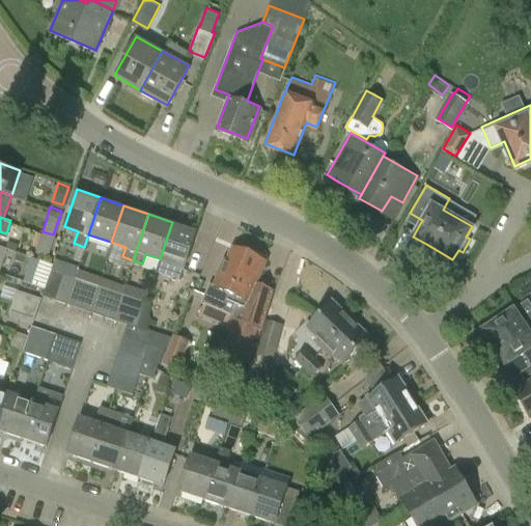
[(184,267),(196,229),(172,222),(160,258),(156,270),(179,278),(184,267)]
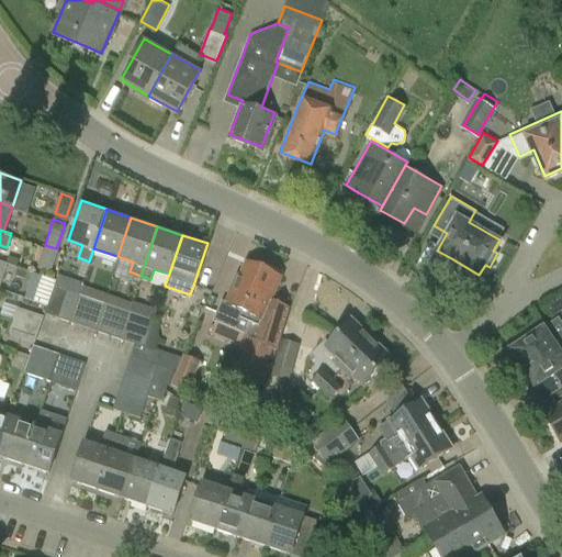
[(49,268),(56,248),(45,245),(38,264),(49,268)]
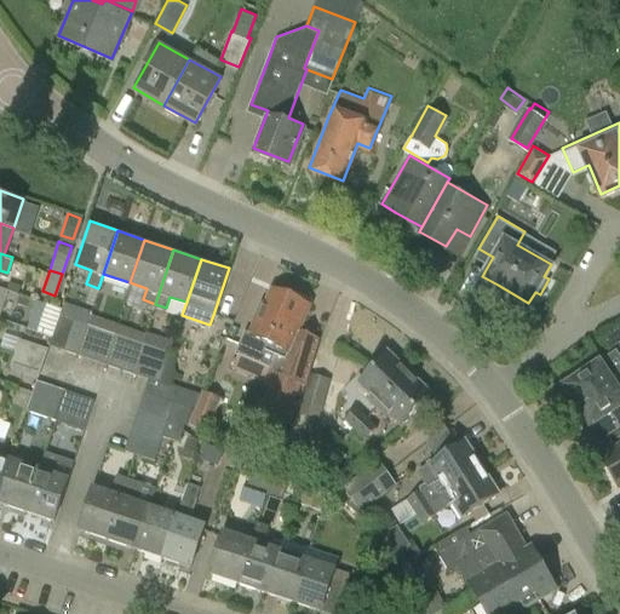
[(234,363),(271,380),(262,402),(258,411),(283,423),(288,413),(302,380),(305,383),(317,336),(299,327),(309,303),(271,286),(259,314),(256,313),(248,330),(245,328),(236,350),(239,351),(234,363)]
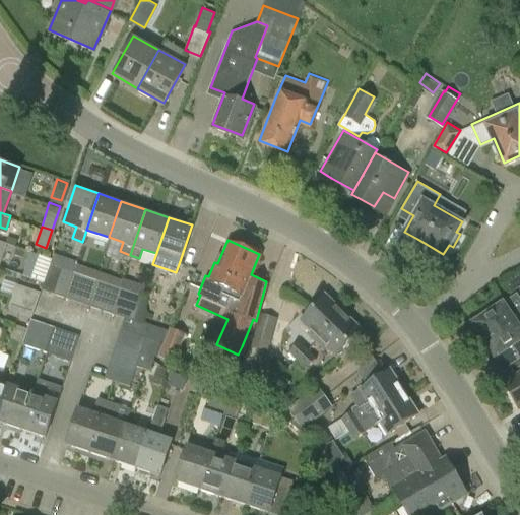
[(54,292),(62,266),(50,262),(52,257),(40,252),(31,276),(44,280),(41,287),(54,292)]
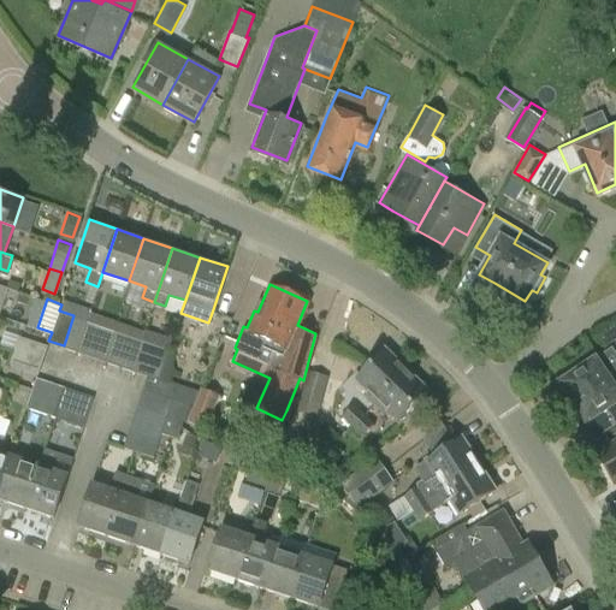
[(77,350),(87,320),(73,315),(64,345),(77,350)]
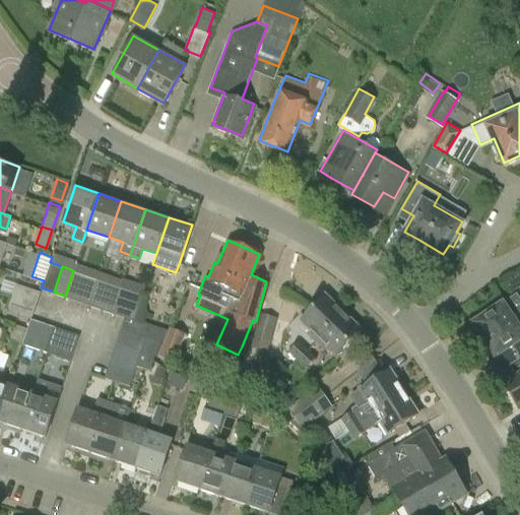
[(73,270),(65,296),(77,300),(86,275),(73,270)]
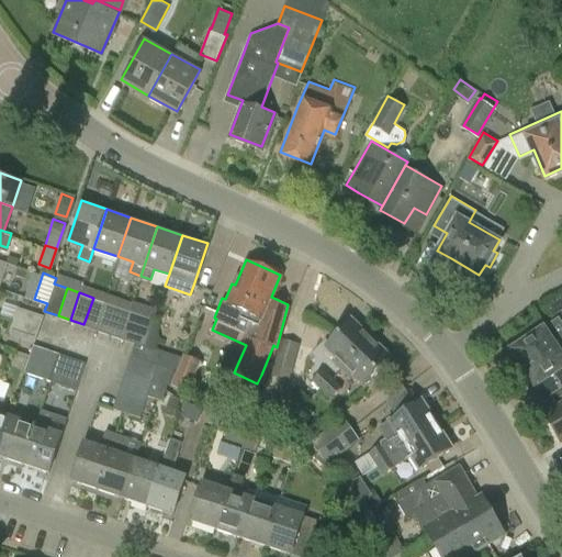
[(97,329),(105,302),(93,298),(83,324),(97,329)]
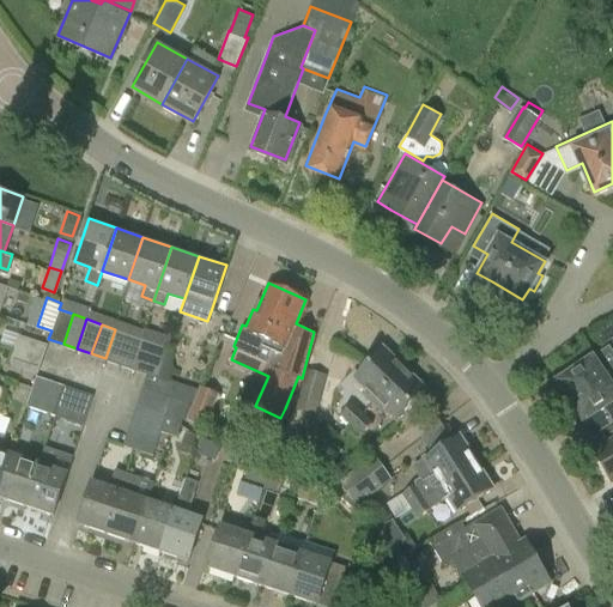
[(115,329),(105,358),(120,363),(129,334),(115,329)]
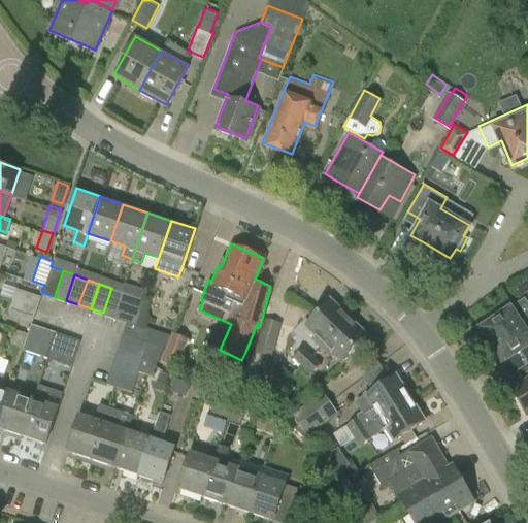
[(281,320),(263,315),(270,286),(260,326),(256,340),(260,341),(257,350),(271,353),(281,320)]
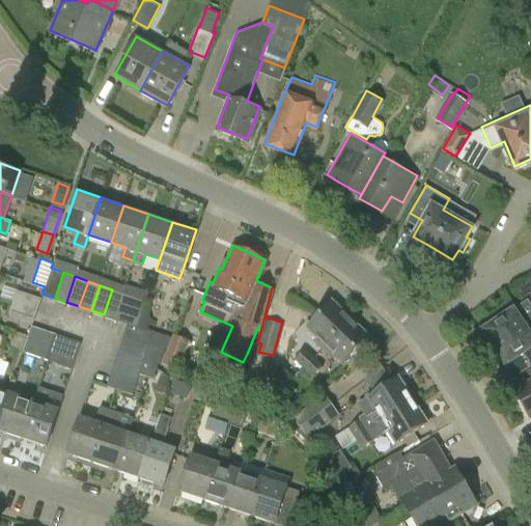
[(16,288),(11,300),(36,309),(42,297),(16,288)]
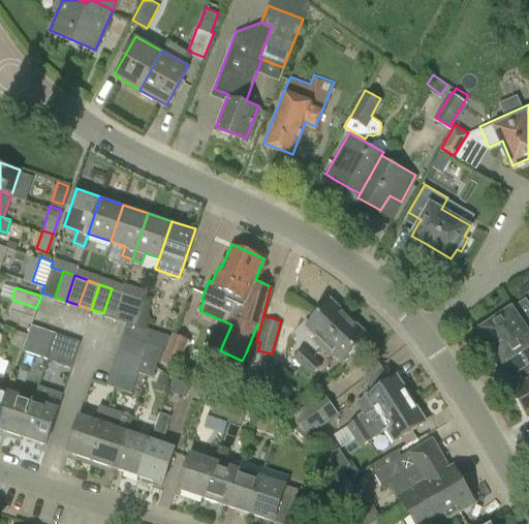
[(115,317),(123,293),(112,288),(103,313),(115,317)]
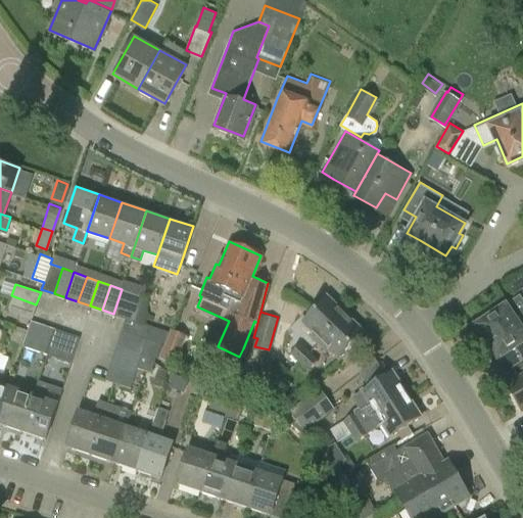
[(122,289),(113,314),(126,318),(134,293),(122,289)]
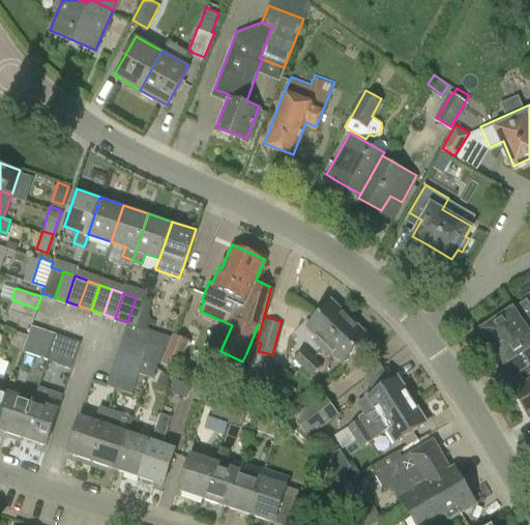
[(316,334),(313,339),(321,347),(350,317),(331,298),(305,324),(316,334)]
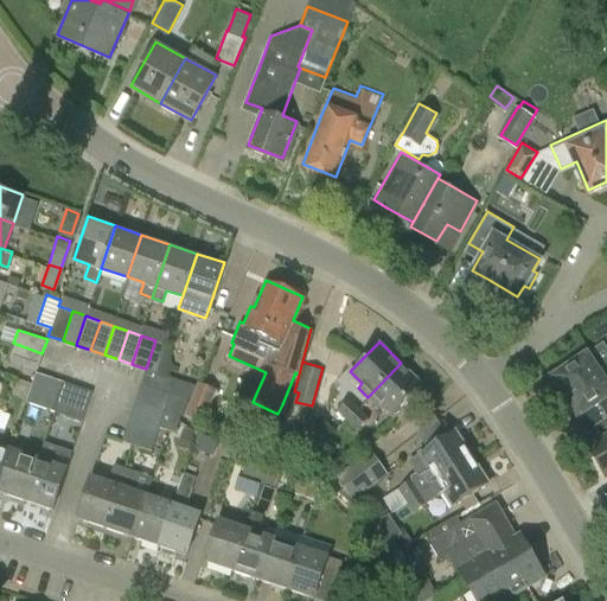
[(37,368),(42,353),(13,343),(8,357),(37,368)]
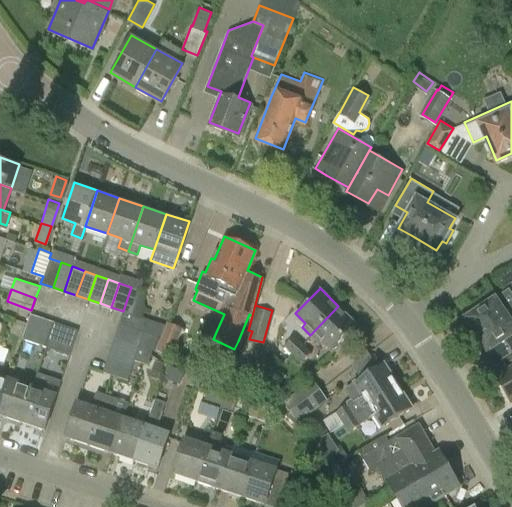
[(480,338),(487,349),(492,346),(500,359),(511,350),(511,312),(510,309),(506,312),(495,296),(493,298),(490,294),(475,304),(478,307),(465,316),(473,327),(471,328),(473,331),(474,330),(478,335),(477,336),(478,339),(480,338)]
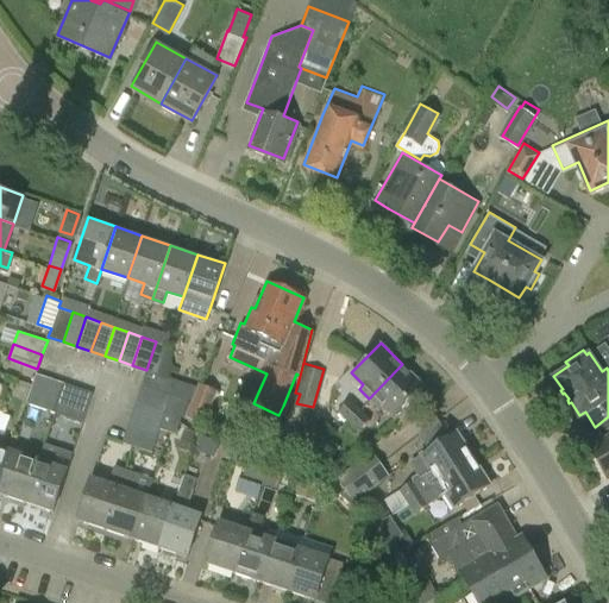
[(156,372),(168,377),(173,363),(170,358),(162,355),(156,372)]
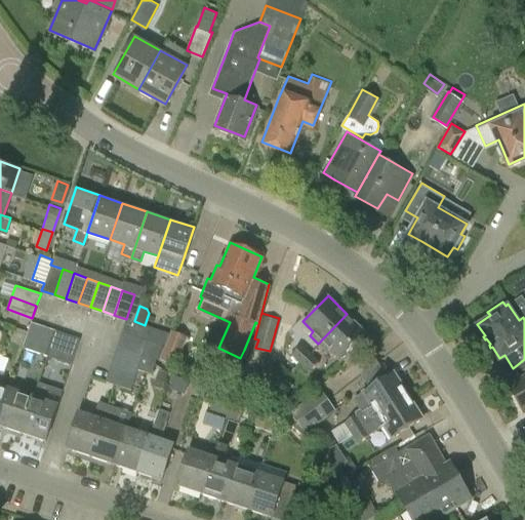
[(340,358),(365,331),(347,314),(318,344),(326,352),(330,348),(340,358)]
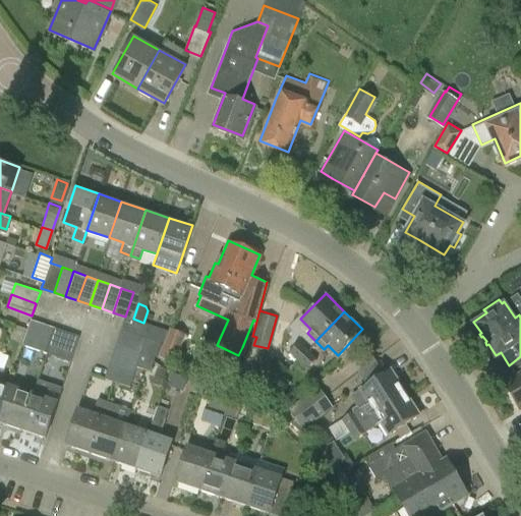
[(133,319),(125,317),(121,329),(146,337),(150,325),(143,323),(133,319)]
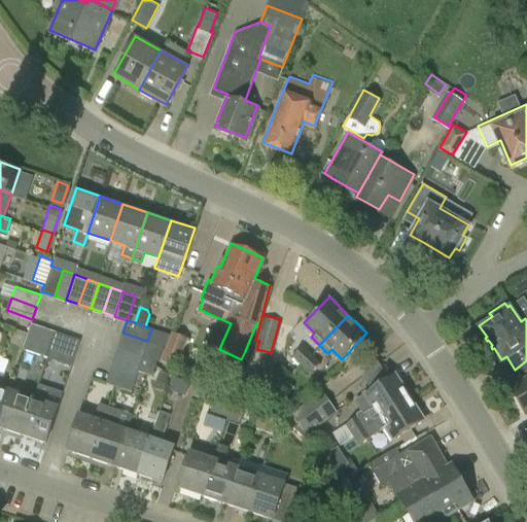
[(56,331),(31,322),(23,347),(47,355),(56,331)]
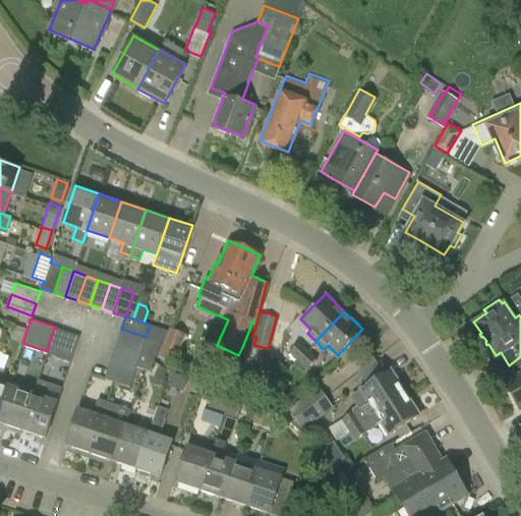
[(67,331),(55,327),(47,351),(71,359),(79,335),(67,331)]
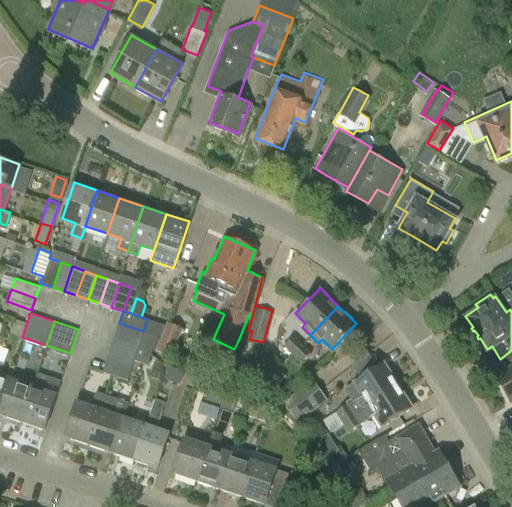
[(184,328),(169,321),(158,347),(173,353),(184,328)]
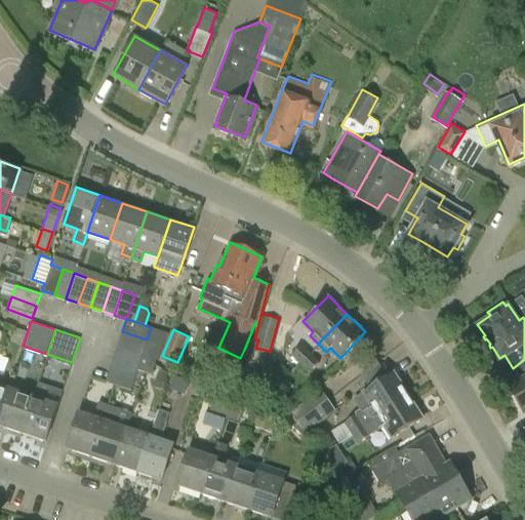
[(166,346),(171,333),(161,330),(157,343),(160,344),(166,346)]
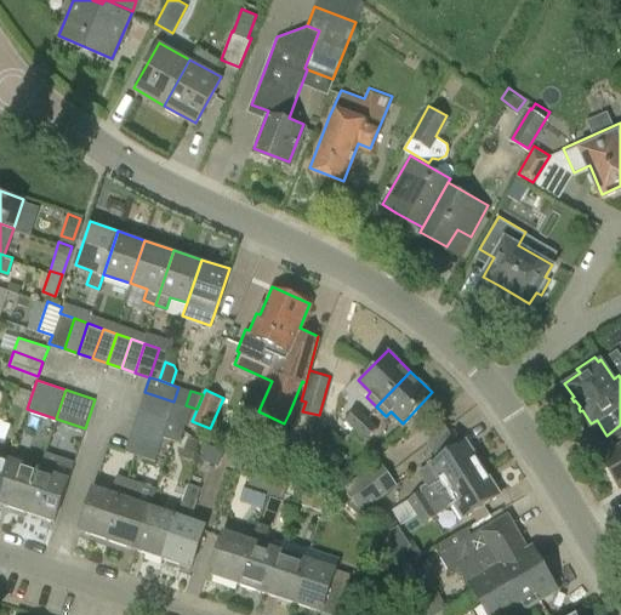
[(189,406),(174,402),(144,392),(140,406),(186,421),(189,406)]
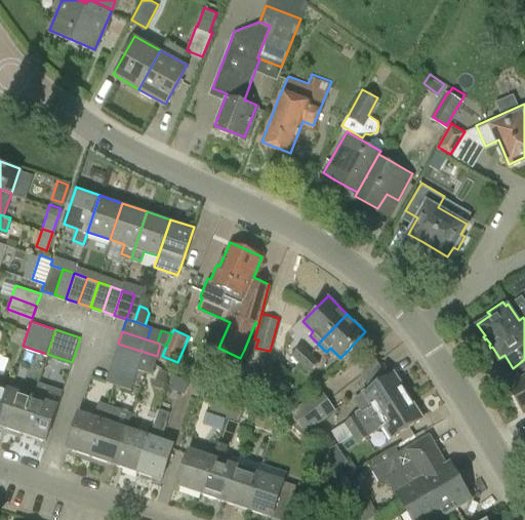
[(291,353),(300,361),(312,351),(301,342),(291,353)]
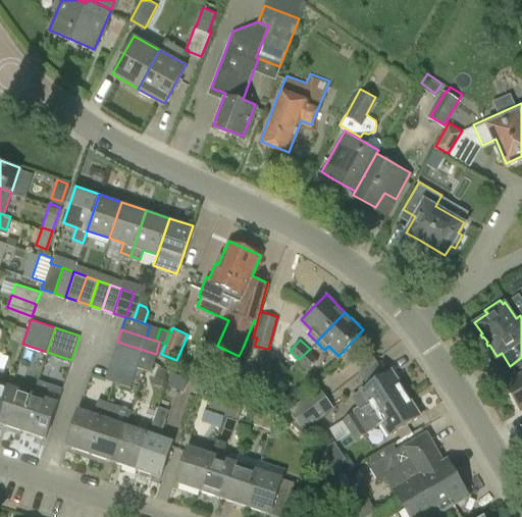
[(156,354),(117,342),(113,353),(138,361),(142,351),(154,359),(156,354)]
